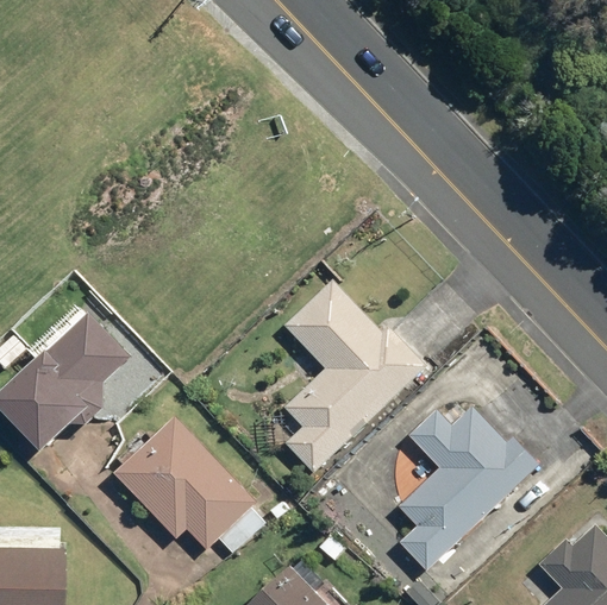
[(313,472),(426,365),(387,323),(381,331),(332,278),(283,325),(325,367),(283,408),(300,426),(283,441),(313,472)]
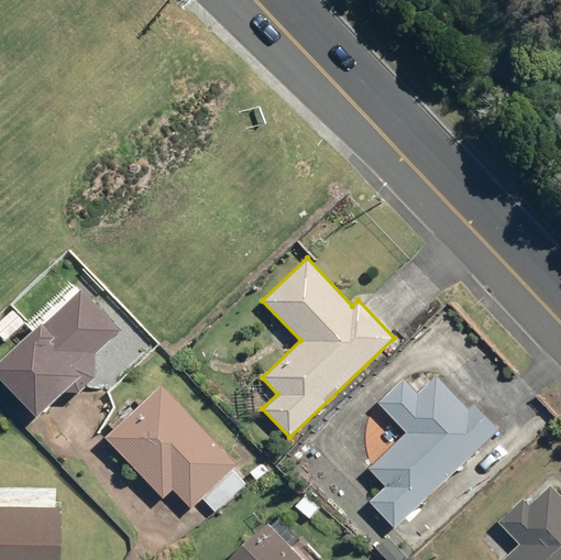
[(118,331),(69,281),(23,324),(32,331),(0,360),(0,380),(36,418),(73,385),(78,392),(94,377),(96,352),(118,331)]
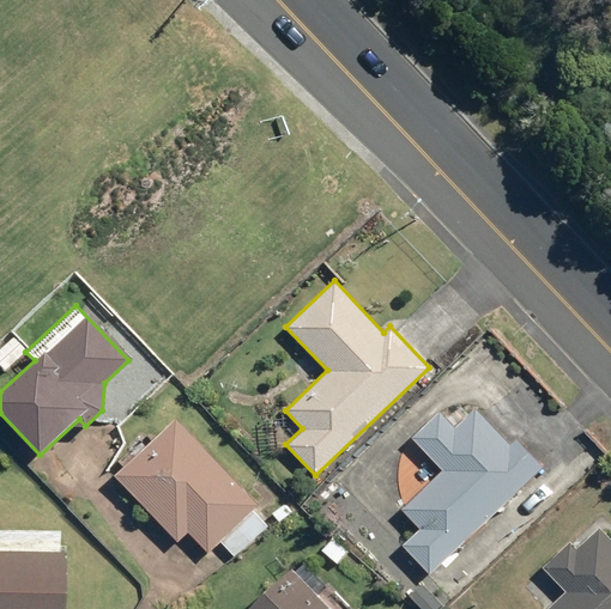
[(400,546),(428,576),(543,467),(515,438),(509,444),(473,407),(454,426),(440,410),(411,438),(441,469),(399,509),(418,529),(400,546)]
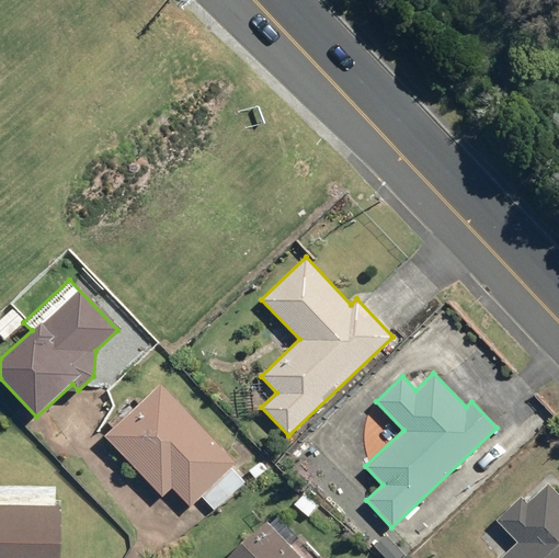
[(162,384),(104,436),(159,496),(171,486),(187,504),(235,462),(162,384)]
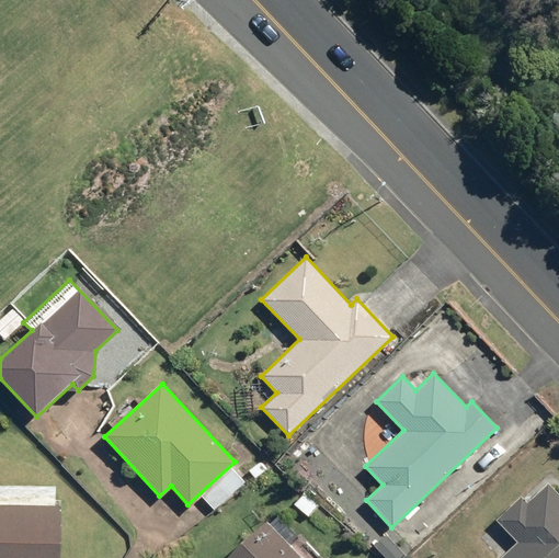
[(558,557),(558,489),(549,479),(525,501),(518,494),(493,519),(516,543),(499,557),(558,557)]
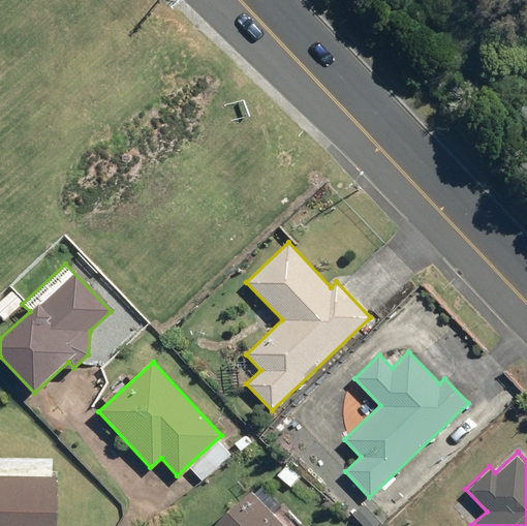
[(0,525),(48,525),(50,455),(0,454),(0,525)]
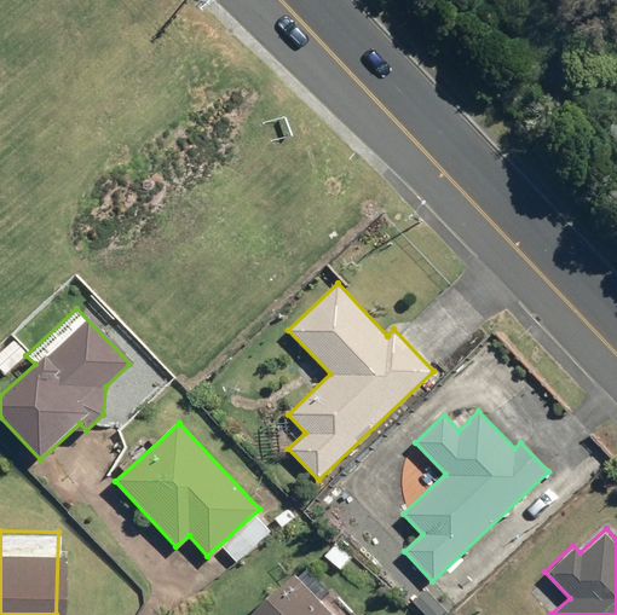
[(359,614),(361,614),(359,614),(335,614),(321,599),(334,587),(307,560),(248,614),(359,614)]
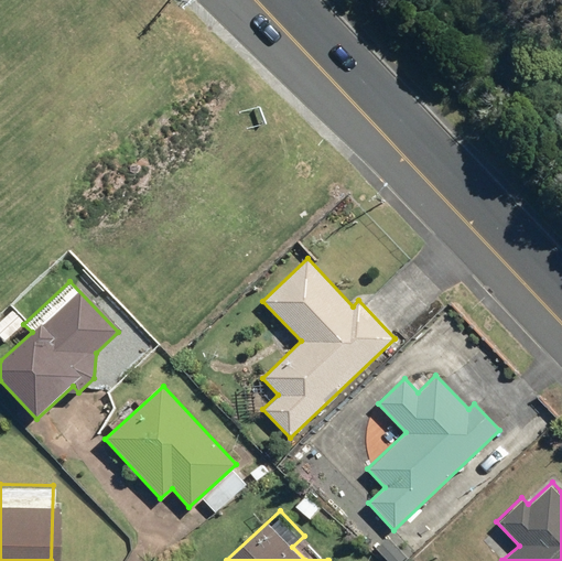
All buildings are outlined.
